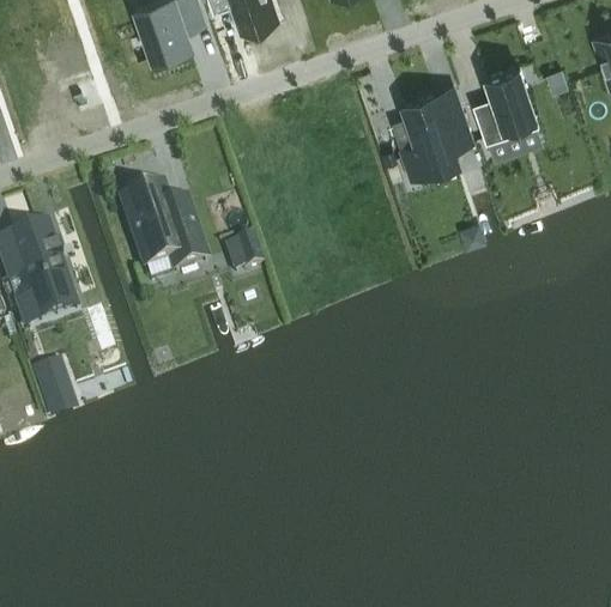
[(200,25),(192,0),(157,0),(133,8),(151,61),(183,50),(180,40),(185,37),(182,31),(200,25)]
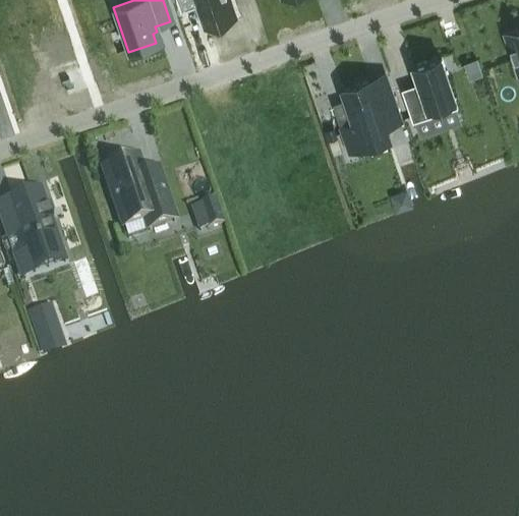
[(175,0),(176,2),(182,0),(192,0),(202,26),(233,15),(227,0),(175,0)]
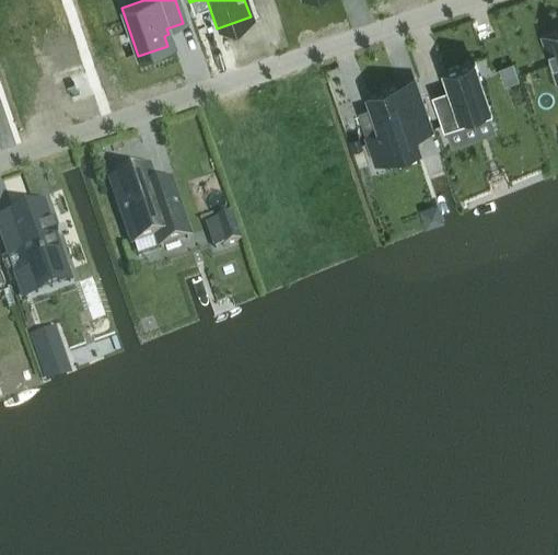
[(557,82),(557,32),(539,38),(555,84),(557,82)]
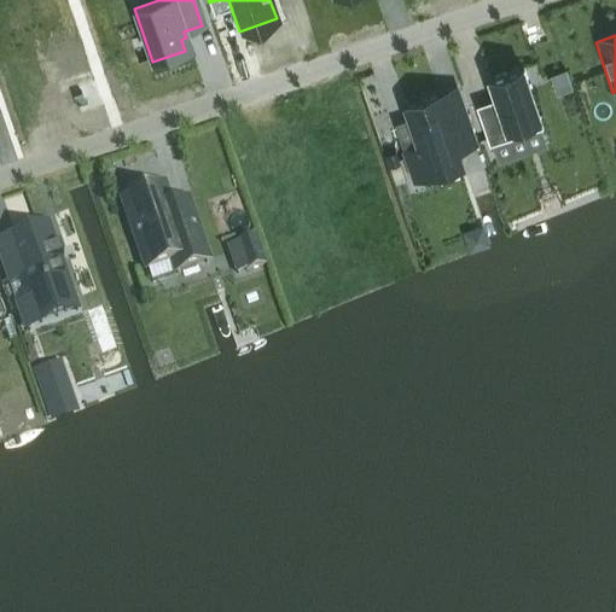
[(509,140),(542,128),(521,69),(487,81),(495,102),(475,109),(486,138),(505,130),(509,140)]
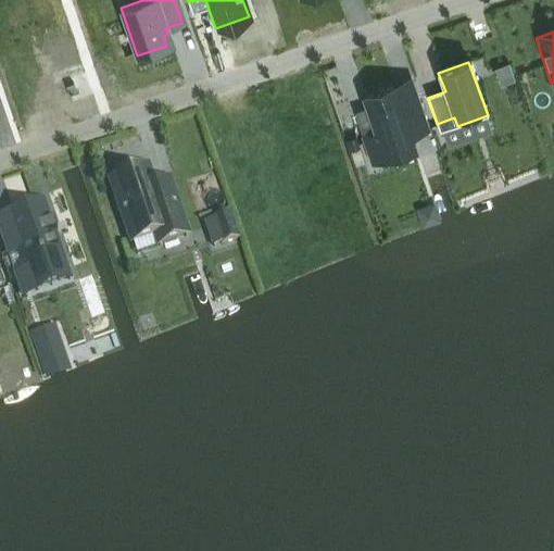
[(507,67),(494,72),(500,88),(513,84),(507,67)]
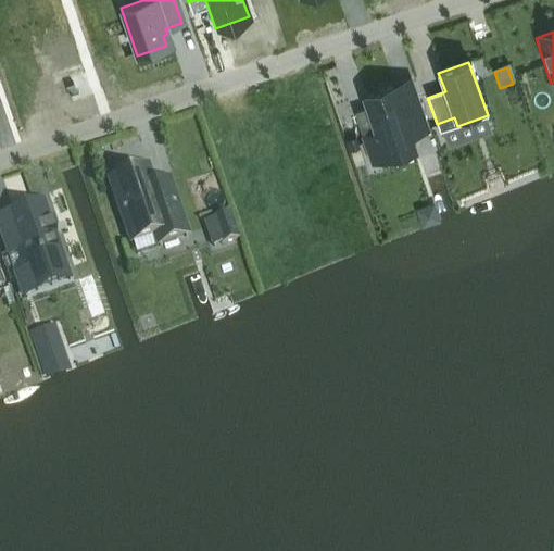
[(413,147),(410,139),(427,133),(410,84),(393,89),(393,88),(364,99),(376,134),(363,139),(370,162),(413,147)]
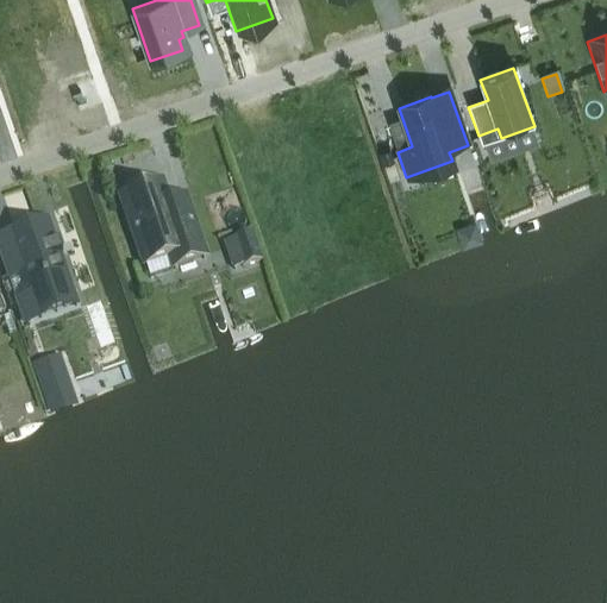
[(376,158),(380,170),(393,165),(388,154),(376,158)]
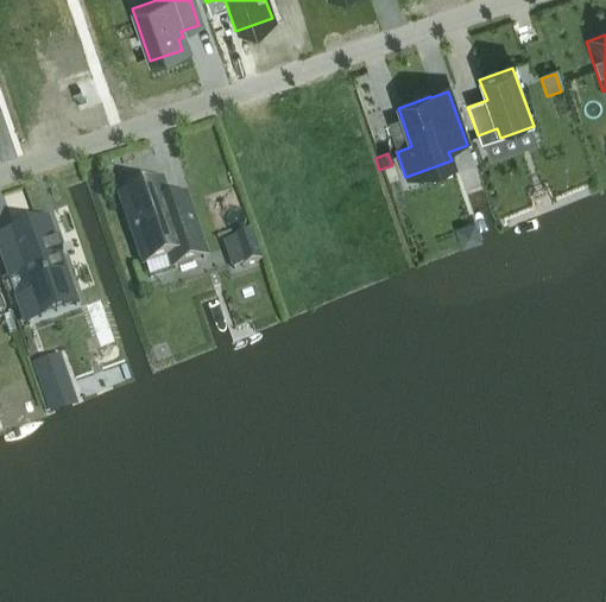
[(164,211),(158,191),(120,204),(134,247),(131,248),(136,260),(138,259),(144,274),(169,266),(172,277),(203,266),(182,206),(164,211)]
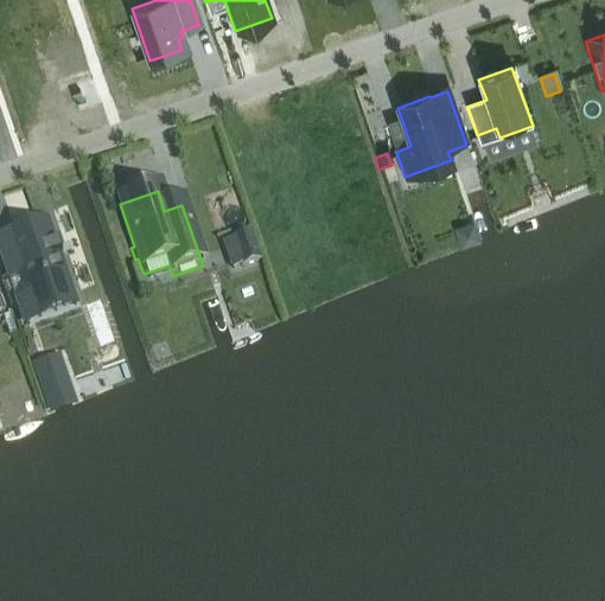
[(11,247),(0,249),(0,262),(8,286),(23,280),(33,312),(69,299),(45,230),(10,242),(11,247)]
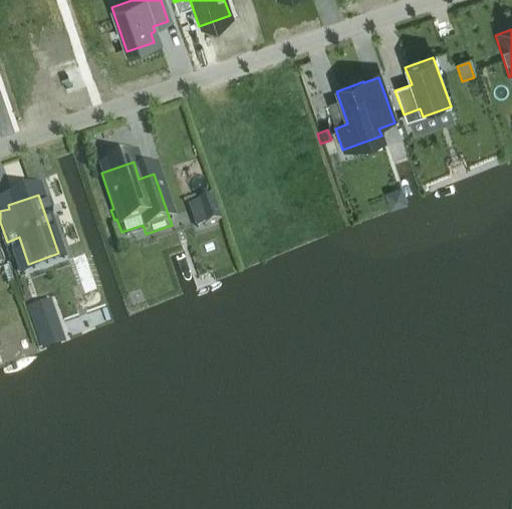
[(212,202),(193,208),(194,211),(201,233),(220,227),(212,202)]
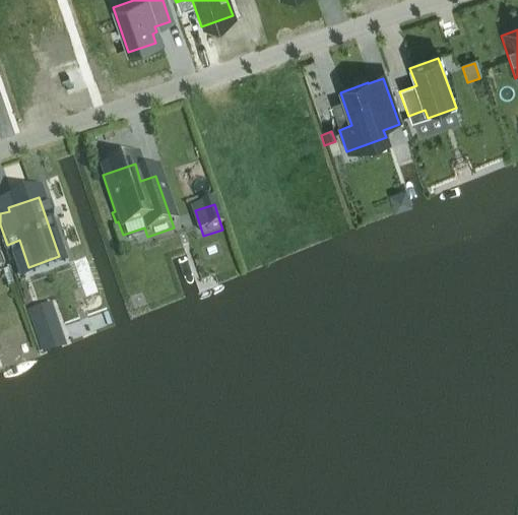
[(13,292),(7,276),(1,278),(6,294),(13,292)]
